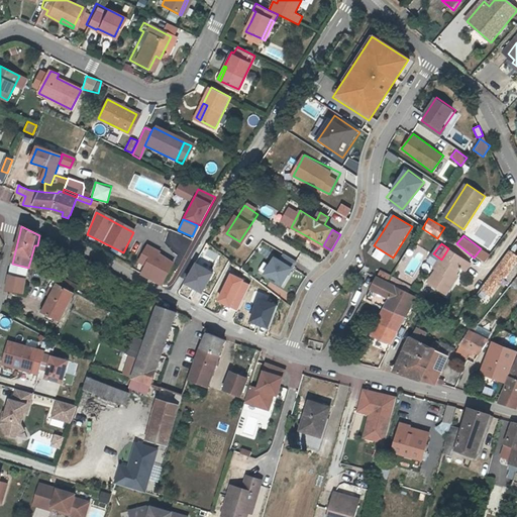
[(140,257),(147,262),(152,252),(145,248),(140,257)]
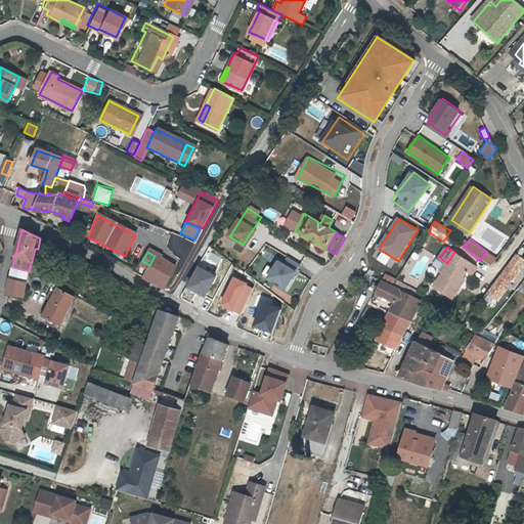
[(478,268),(454,252),(447,263),(441,271),(444,272),(435,286),(452,298),(462,285),(460,284),(468,271),(473,275),(478,268)]
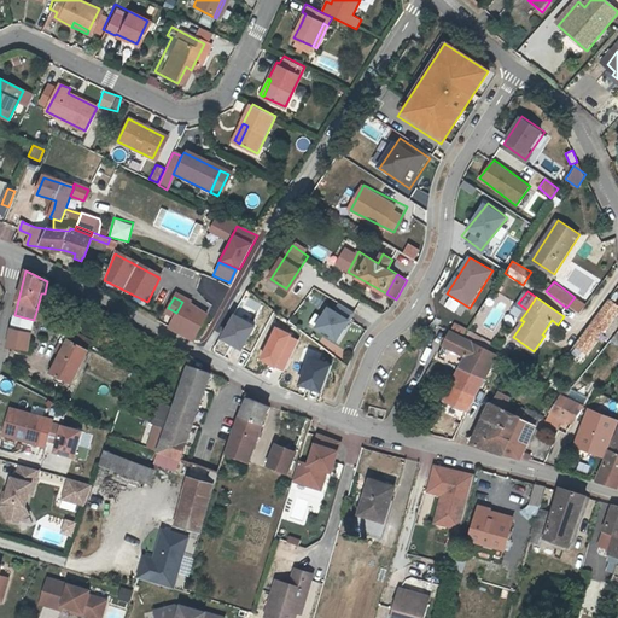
[(617,314),(617,303),(608,297),(576,344),(590,354),(617,314)]
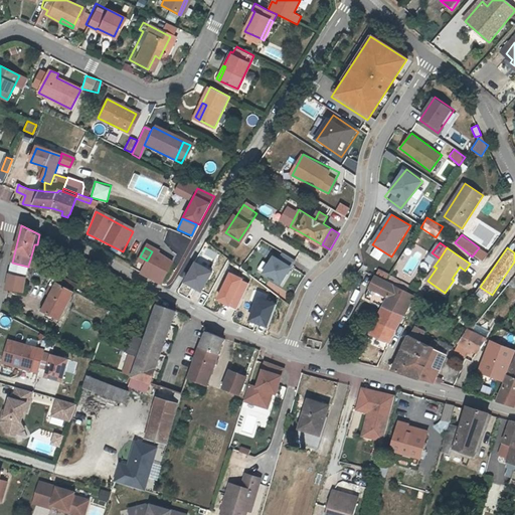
[(172,263),(152,251),(147,261),(140,273),(160,284),(172,263)]
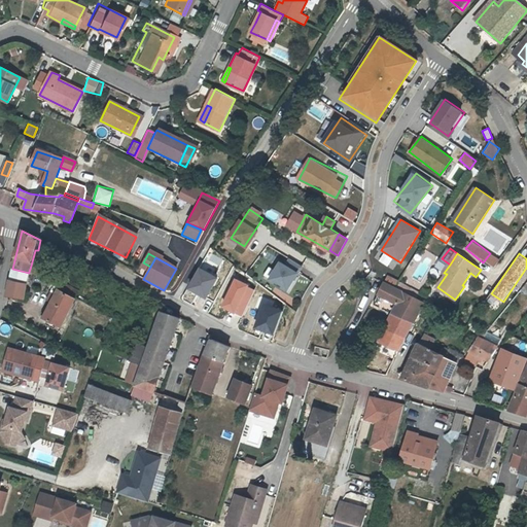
[(300,274),(281,262),(270,282),(288,292),(300,274)]
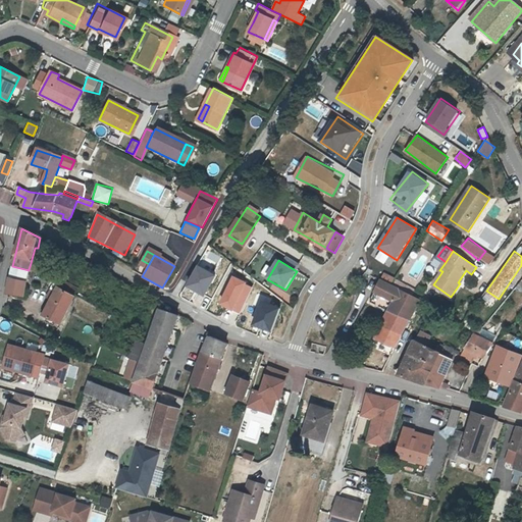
[(52,275),(31,263),(29,269),(29,270),(49,280),(52,275)]
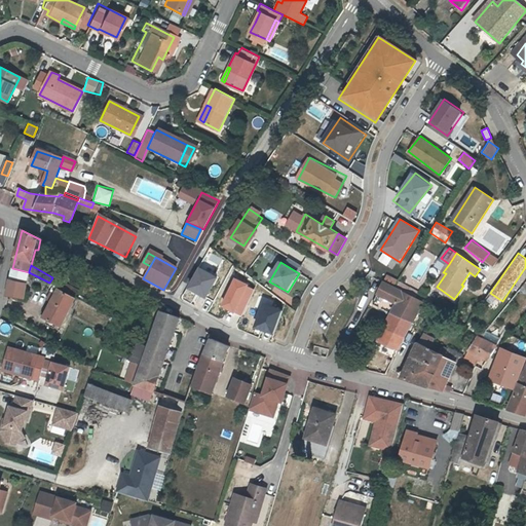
[(221,278),(200,266),(188,289),(209,300),(221,278)]
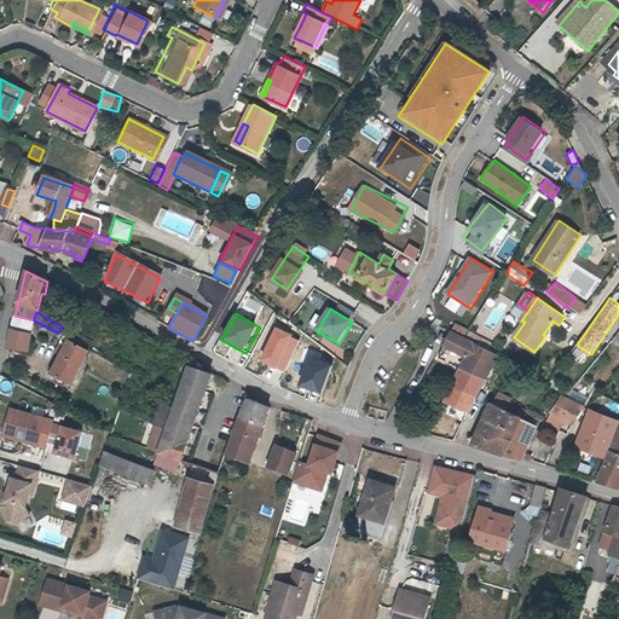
[(15,316),(6,348),(27,353),(32,334),(30,334),(34,320),(15,316)]
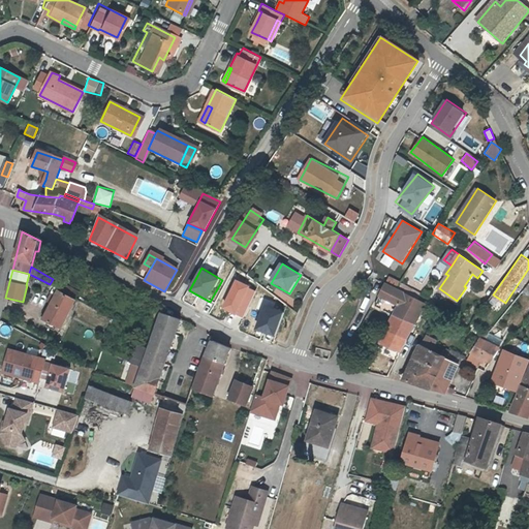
[(59,289),(62,285),(64,280),(55,276),(53,279),(50,284),(59,289)]
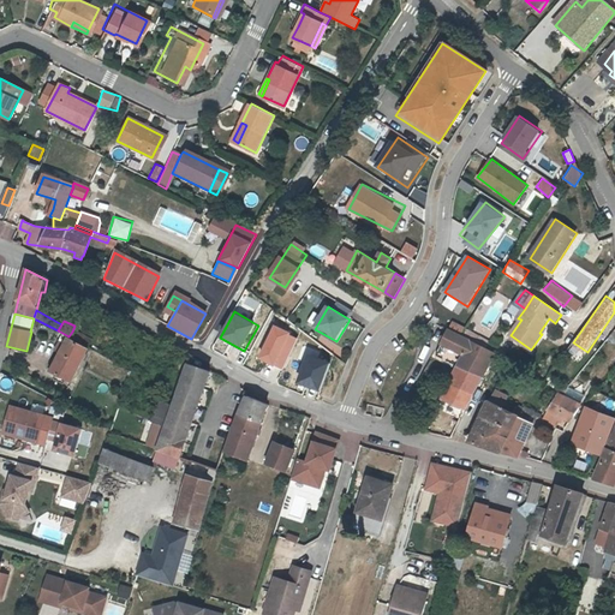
[(455,323),(452,329),(459,334),(463,327),(455,323)]
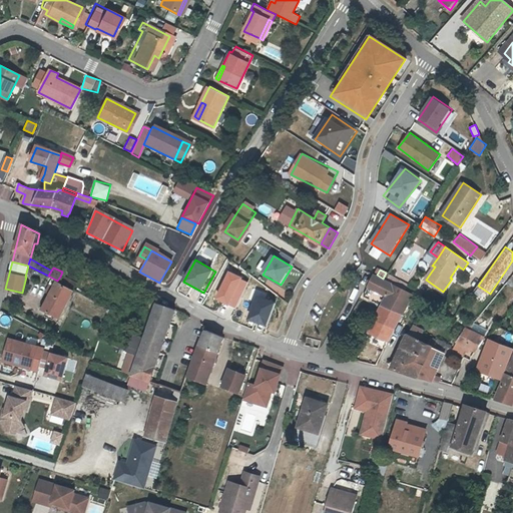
[(248,281),(228,272),(216,299),(235,308),(248,281)]
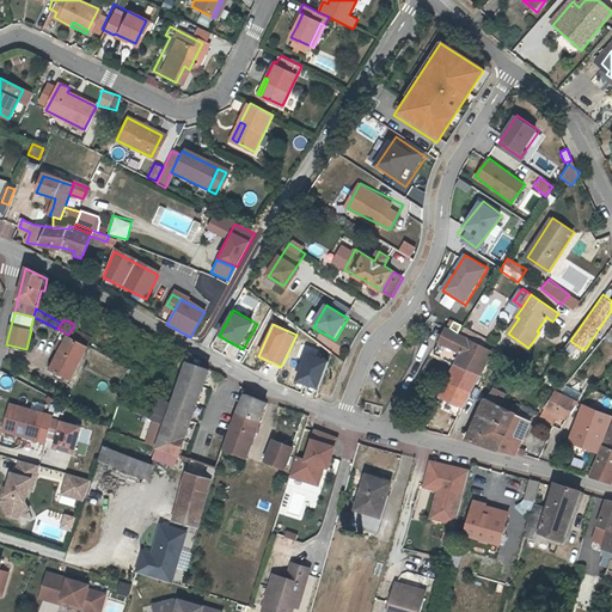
[(490,340),(461,324),(460,325),(457,332),(471,340),(487,348),(490,340)]
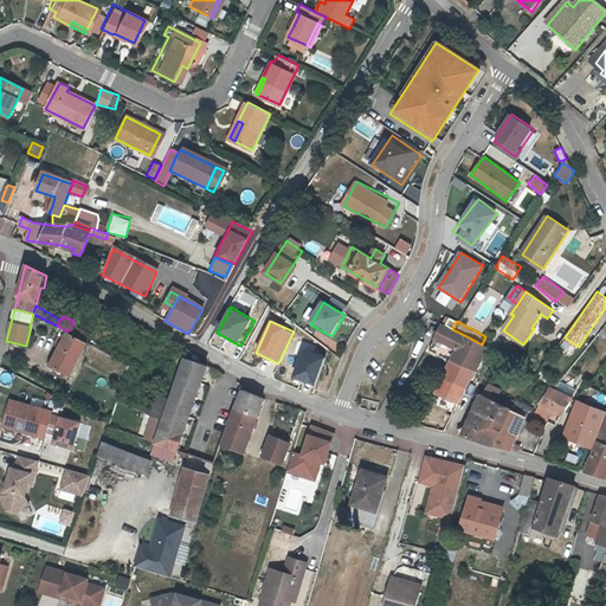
[(466,336),(452,329),(445,324),(431,350),(452,361),(453,361),(466,336)]
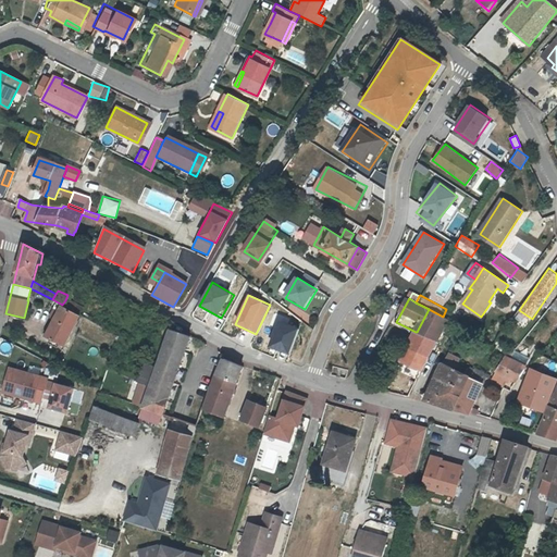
[(73,305),(65,300),(62,305),(63,305),(71,310),(73,305)]
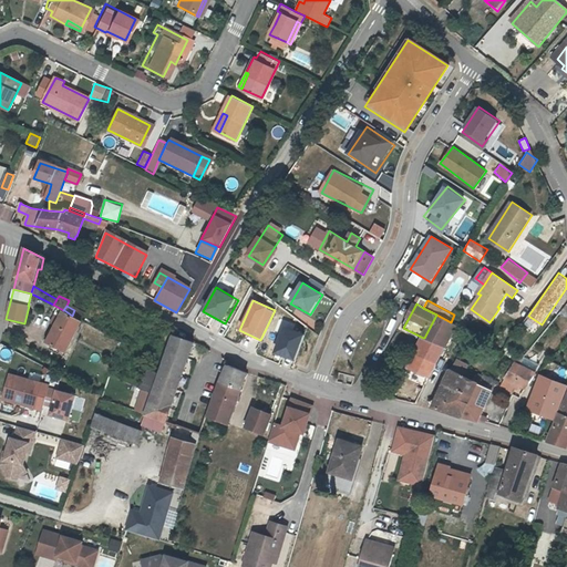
[(48,341),(65,351),(82,320),(72,316),(64,310),(63,310),(48,341)]
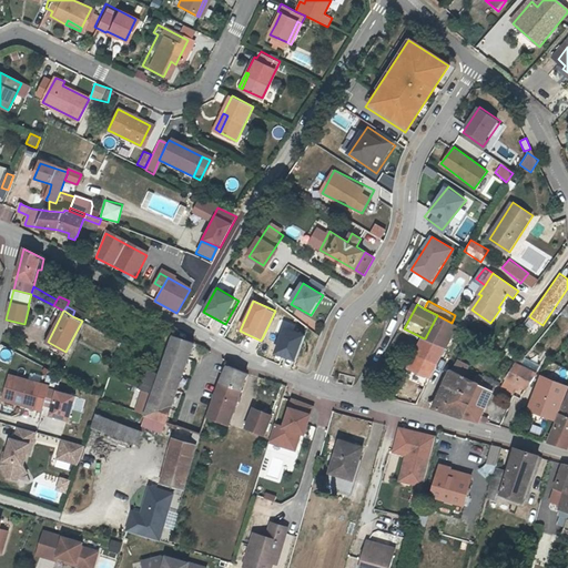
[(72,316),(82,321),(84,316),(74,311),(72,316)]
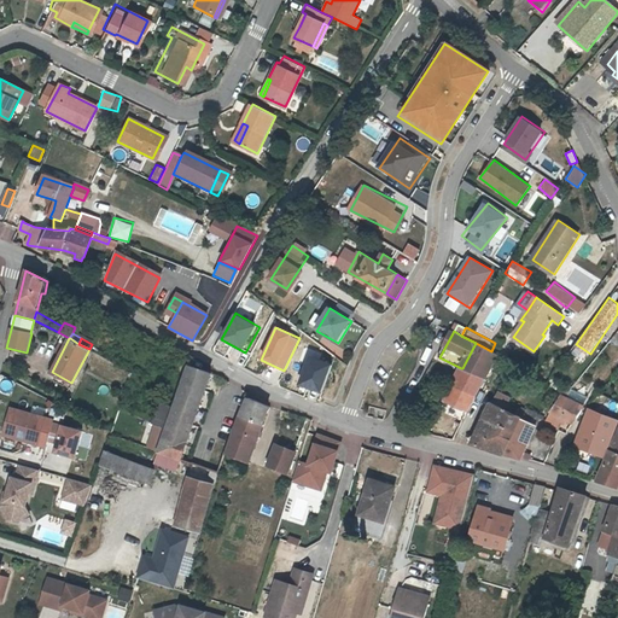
[(497,354),(491,351),(476,343),(462,368),(484,379),(497,354)]
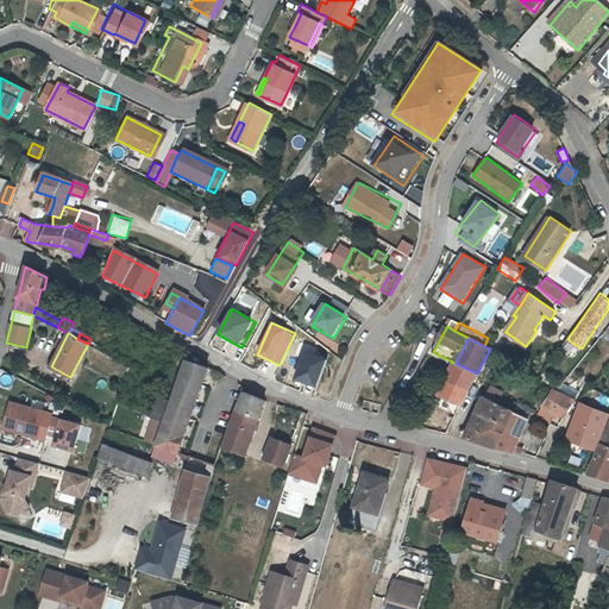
[(332,356),(307,347),(297,380),(321,387),(332,356)]
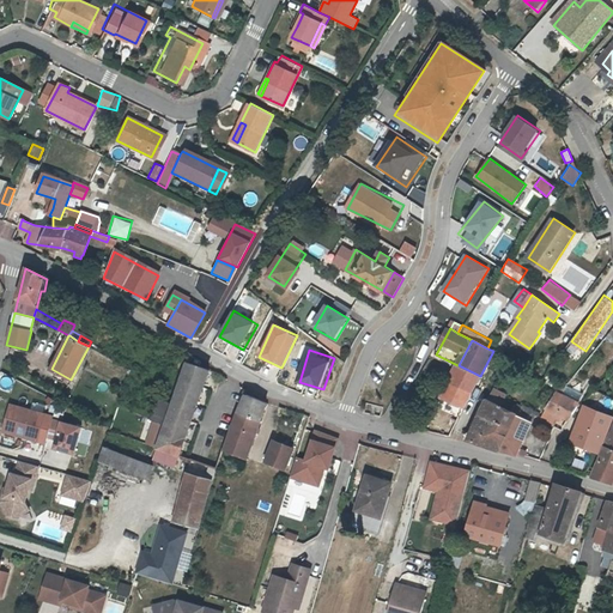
[(180,457),(188,434),(208,371),(187,364),(158,449),(180,457)]
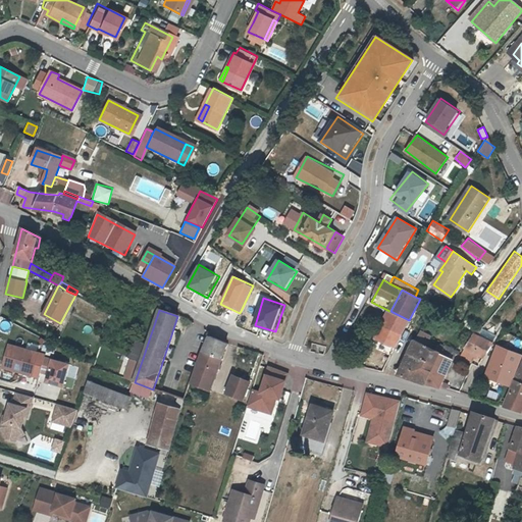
[(409,320),(390,311),(389,311),(380,329),(375,337),(394,348),(409,320)]
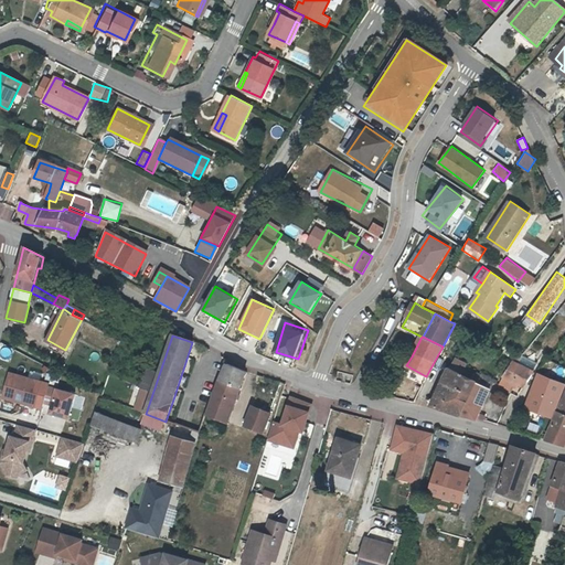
[(9,359),(12,350),(4,347),(1,356),(9,359)]
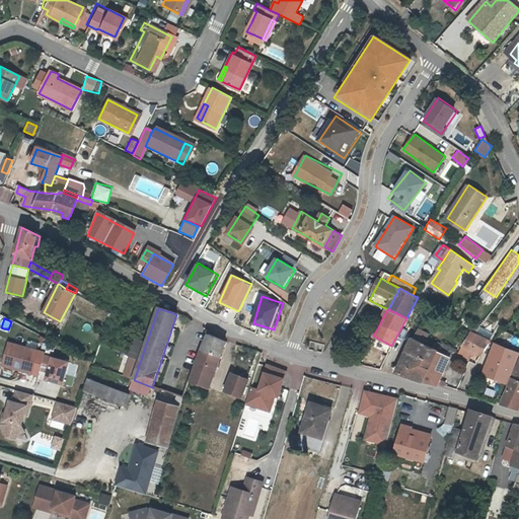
[(416,337),(415,337),(409,350),(434,361),(439,349),(441,346),(443,341),(437,339),(434,346),(426,342),(431,332),(421,327),(416,337)]
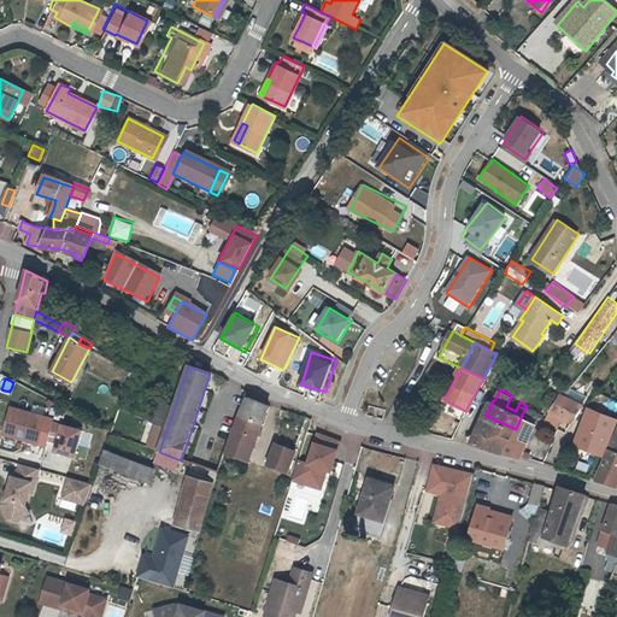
[(563,391),(546,422),(556,428),(563,415),(574,421),(581,405),(565,397),(566,393),(563,391)]
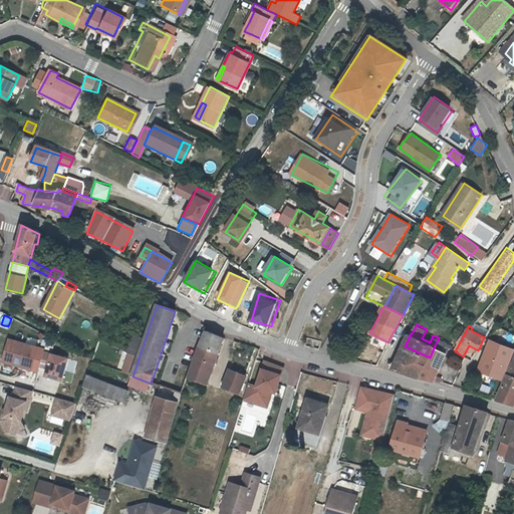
[(207,383),(215,363),(224,339),(206,332),(197,356),(189,376),(207,383)]
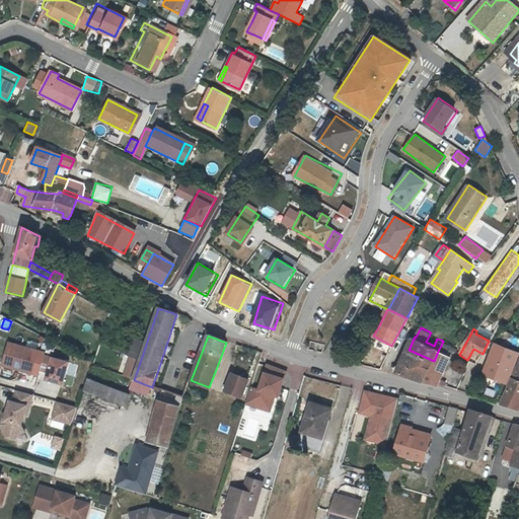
[(441,346),(439,349),(451,354),(455,345),(444,340),(443,341),(441,346)]
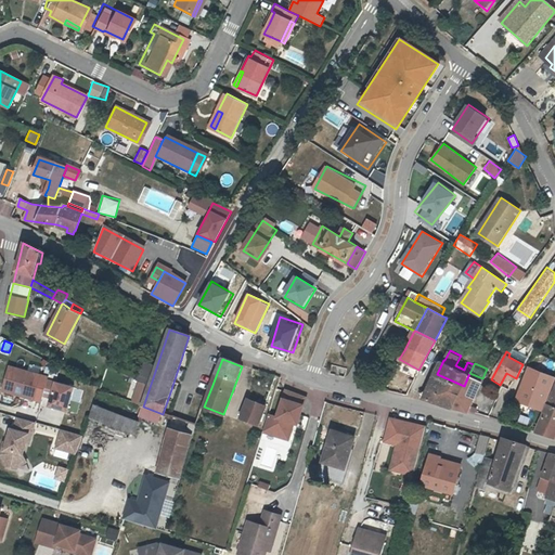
[(77,385),(10,365),(2,392),(68,412),(77,385)]
